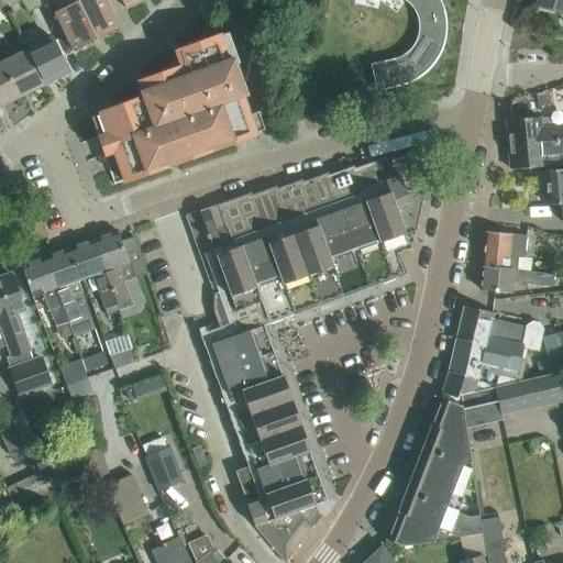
[(1,0),(8,9),(19,0),(21,0),(28,10),(47,0),(1,0)]
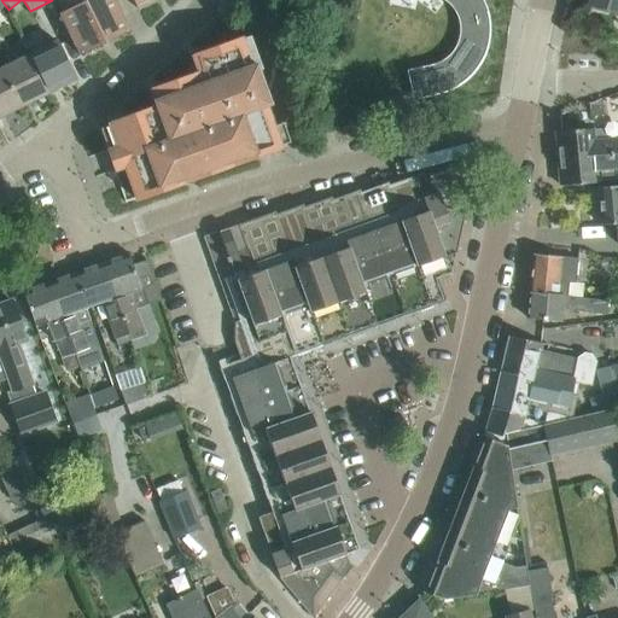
[(130,30),(115,0),(86,0),(85,1),(105,42),(130,30)]
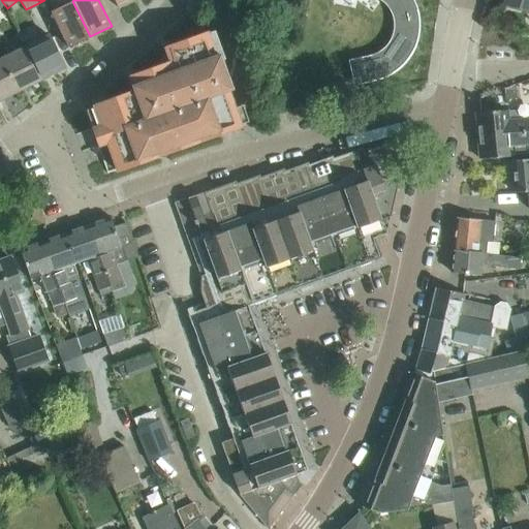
[(381,0),(382,0),(386,4),(390,8),(392,13),(394,19),(394,24),(394,29),(393,34),(391,39),(389,43),(384,49),(380,52),(376,55),(371,57),(348,62),(353,86),(377,81),(383,79),(390,75),(396,71),(401,67),(406,62),(410,57),(413,51),(416,44),(418,37),(419,30),(419,24),(418,17),(417,9),(415,3),(413,0),(381,0)]
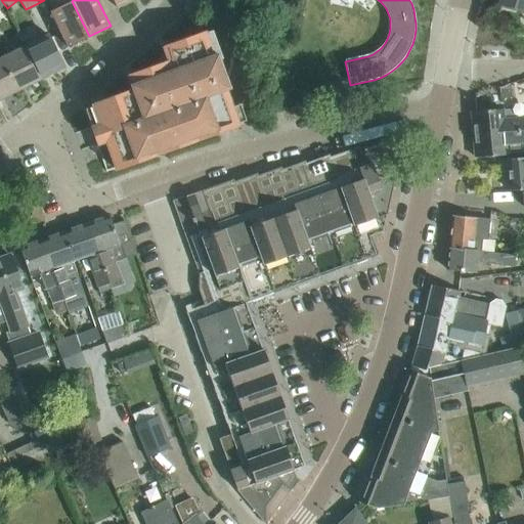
[(523,0),(500,0),(499,3),(504,4),(503,8),(515,11),(516,8),(523,9),(523,0)]
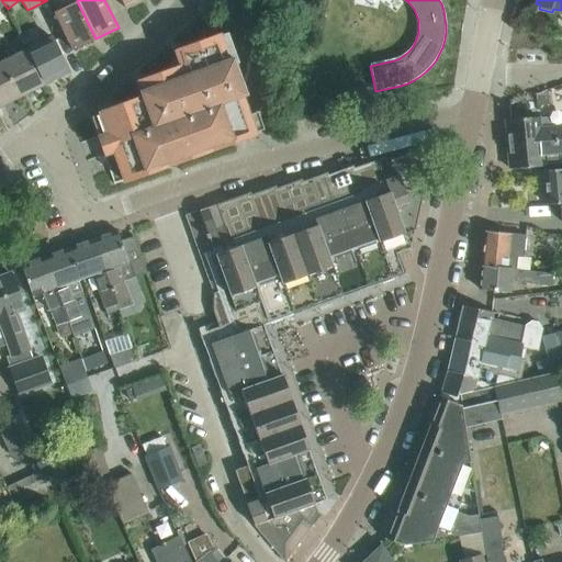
[(96,38),(77,1),(54,12),(72,49),(96,38)]
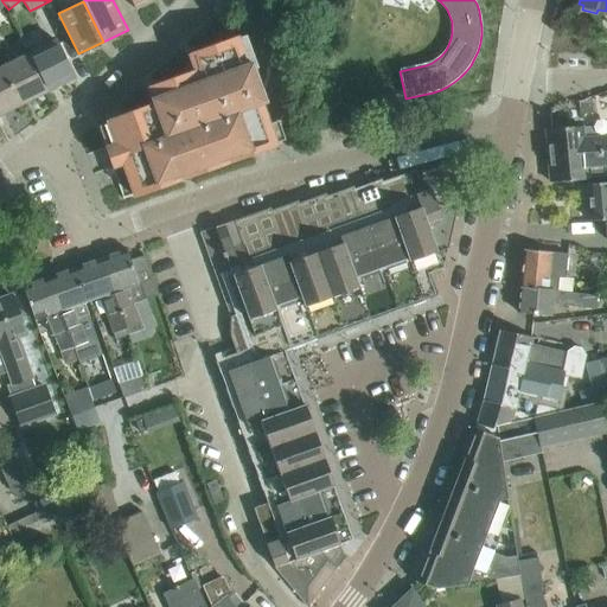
[(246,34),(237,38),(237,37),(235,37),(190,52),(191,53),(189,53),(190,55),(189,55),(195,69),(149,85),(149,87),(148,87),(148,88),(148,89),(153,103),(107,120),(107,122),(97,126),(123,198),(134,195),(134,197),(270,148),(275,146),(276,146),(275,144),(276,144),(261,103),(266,102),(254,69),(257,68),(246,34)]
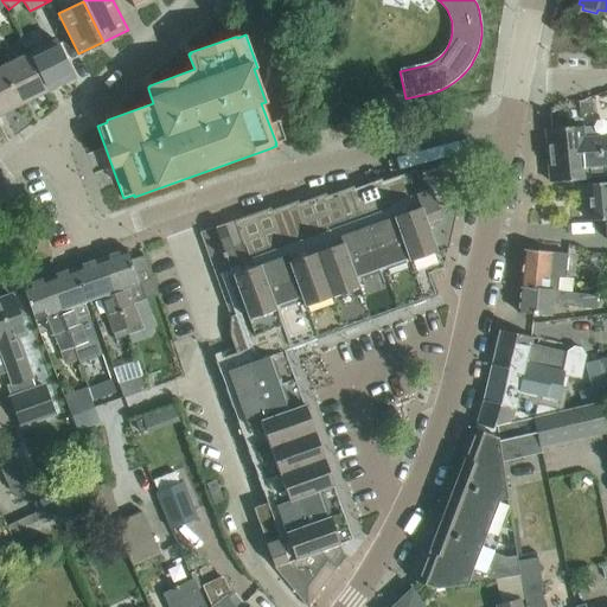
[(56,40),(34,51),(29,53),(48,91),(75,78),(56,40)]
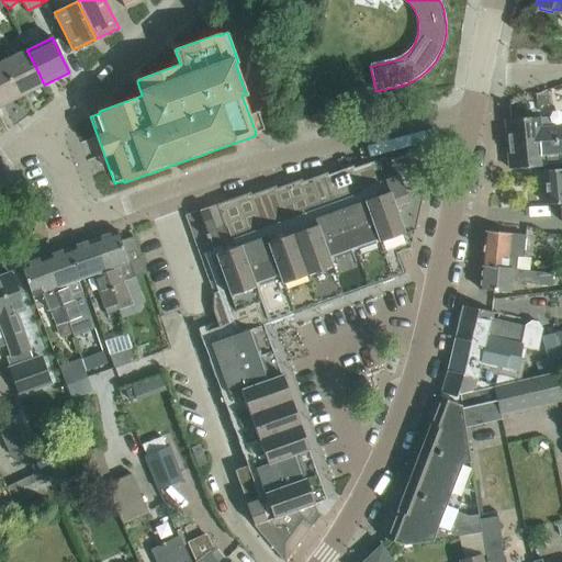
[(44,85),(26,49),(1,62),(19,97),(44,85)]
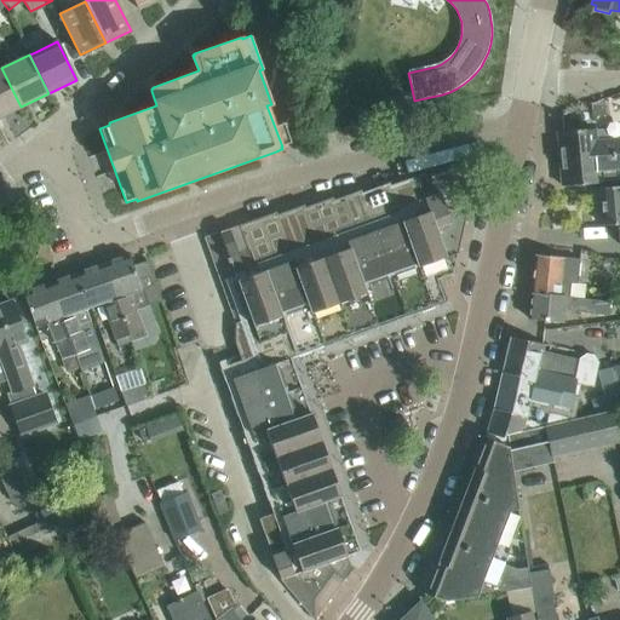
[(0,116),(21,107),(1,68),(0,68),(0,116)]
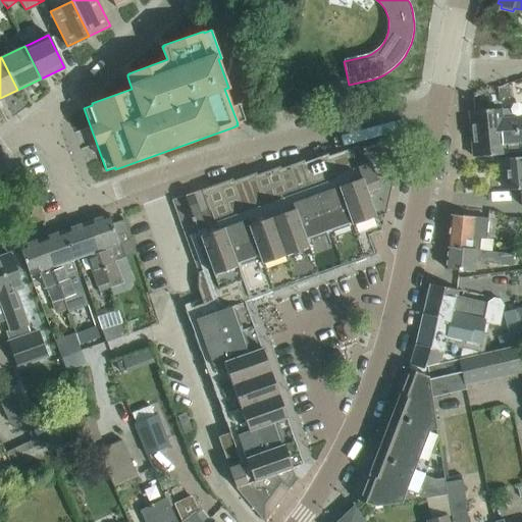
[(508,84),(498,87),(498,98),(509,97),(508,84)]
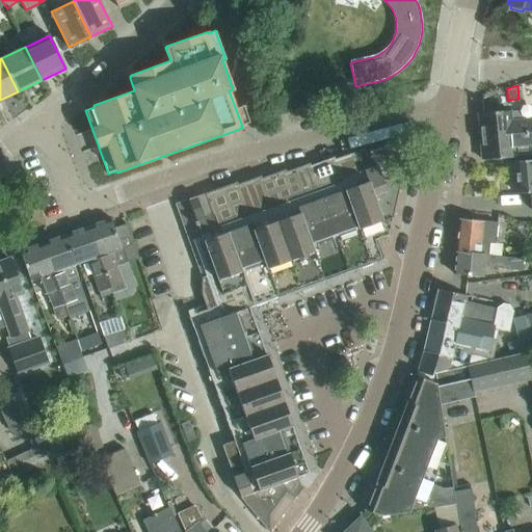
[(531,118),(510,121),(509,110),(479,112),(481,137),(531,131),(531,118)]
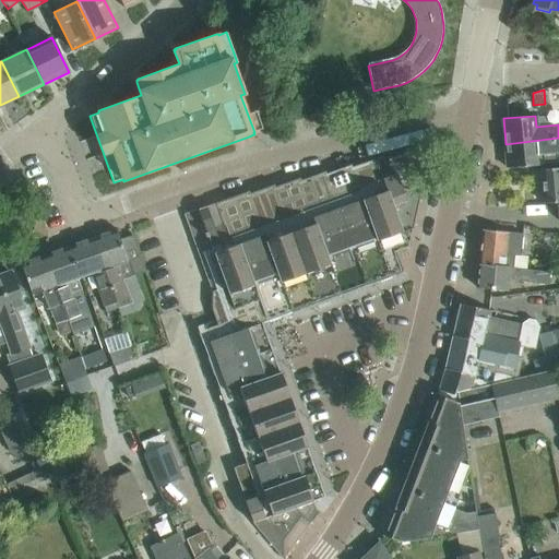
[(558,138),(506,144),(508,168),(539,165),(538,155),(558,152),(558,138)]
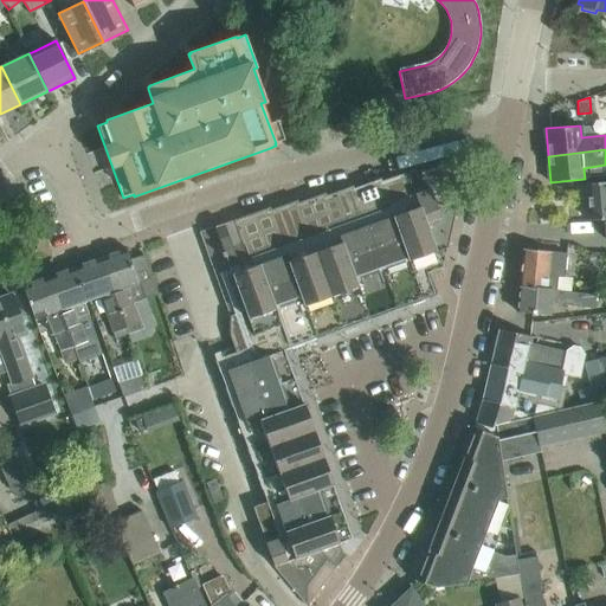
[(461,187),(451,159),(416,172),(416,169),(381,181),(380,179),(354,188),(353,186),(326,195),(326,193),(298,202),(297,200),(271,210),(270,207),(233,220),(237,230),(227,233),(224,224),(199,232),(230,317),(277,328),(285,350),(438,295),(431,274),(444,268),(461,187)]
